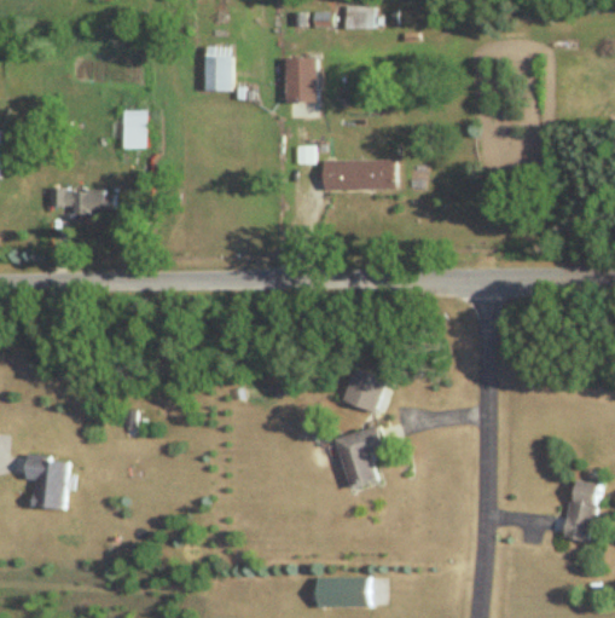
[(372,28),(372,6),(344,6),(344,28),(372,28)]
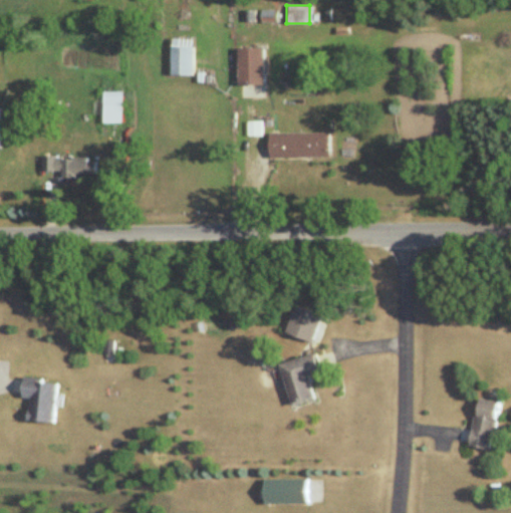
[(192,76),(192,39),(171,39),(171,76),(192,76)]
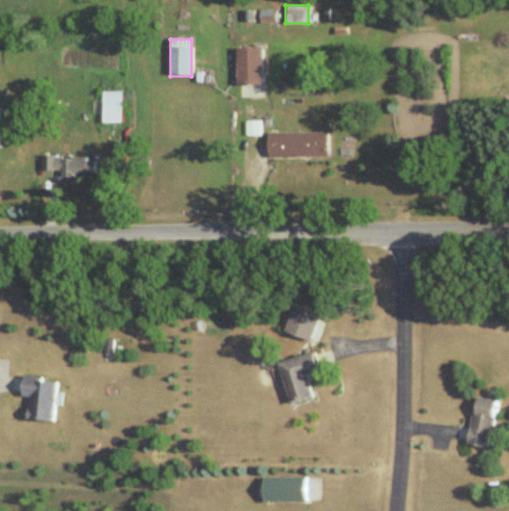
[(262,48),(236,48),(236,85),(262,85),(262,48)]
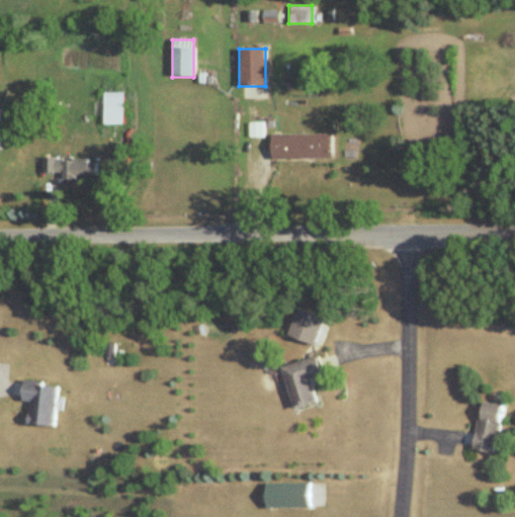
[(121,124),(121,100),(102,100),(102,124),(121,124)]
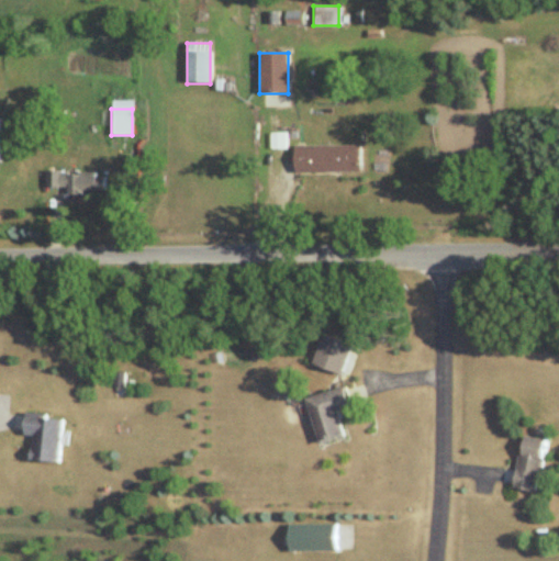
[(292,172),(358,172),(358,146),(292,146),(292,172)]
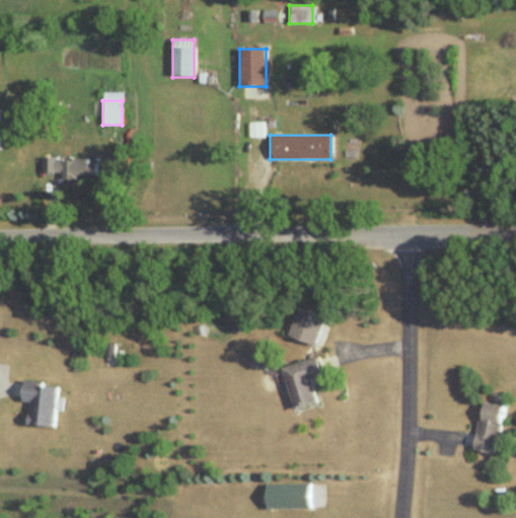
[(61,174),(61,179),(95,179),(95,159),(40,159),(40,174),(61,174)]
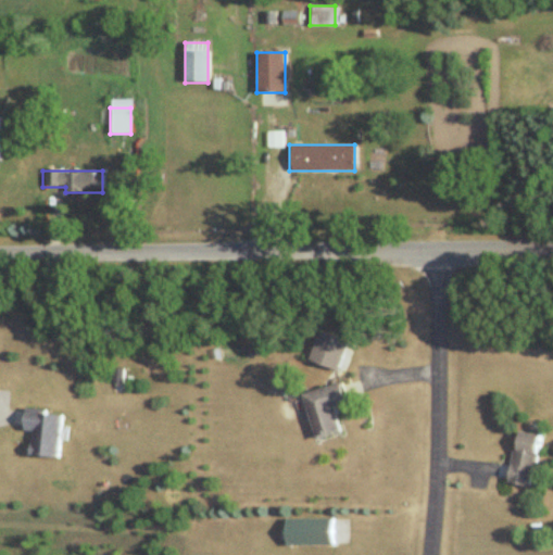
[(336,369),(347,341),(318,330),(309,360),(336,369)]
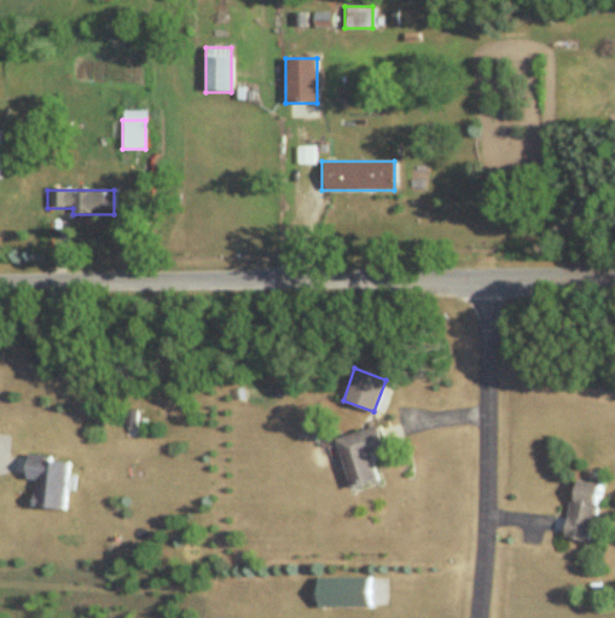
[(335,438),(348,487),(377,480),(369,451),(384,448),(378,426),(335,438)]
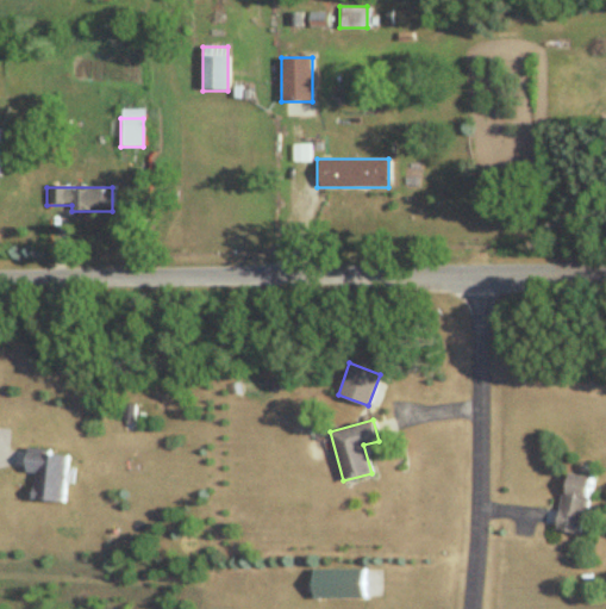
[(24,473),(32,473),(31,499),(61,502),(63,453),(25,452),(24,473)]
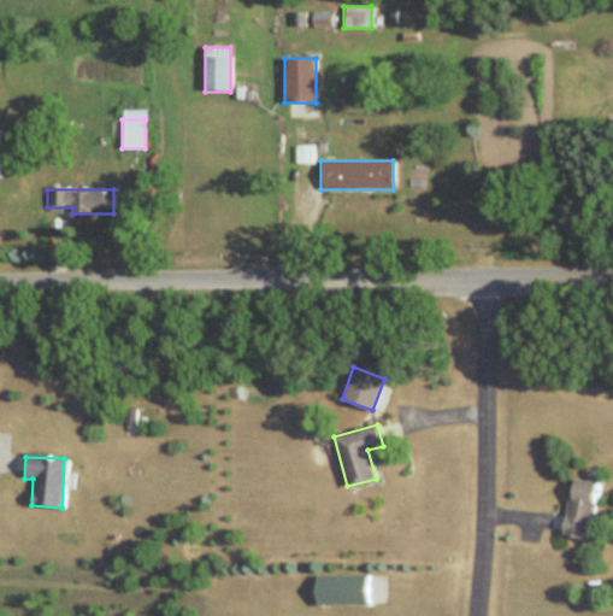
[(561,537),(587,540),(596,484),(570,480),(561,537)]
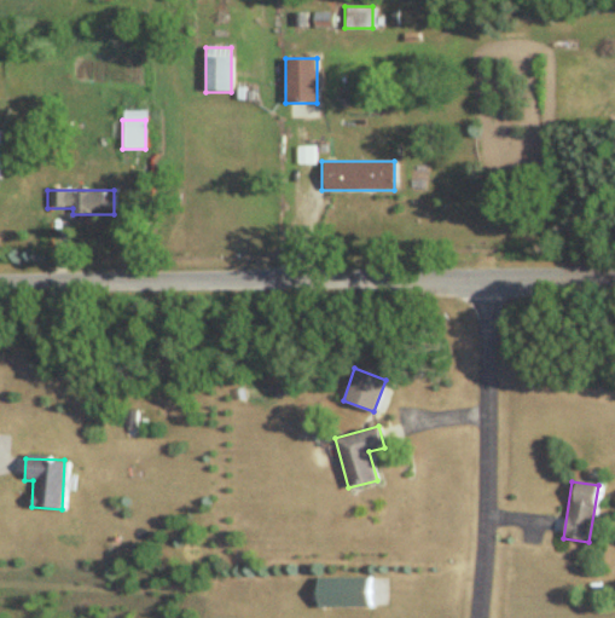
[(314,577),(314,607),(367,607),(367,577),(314,577)]
